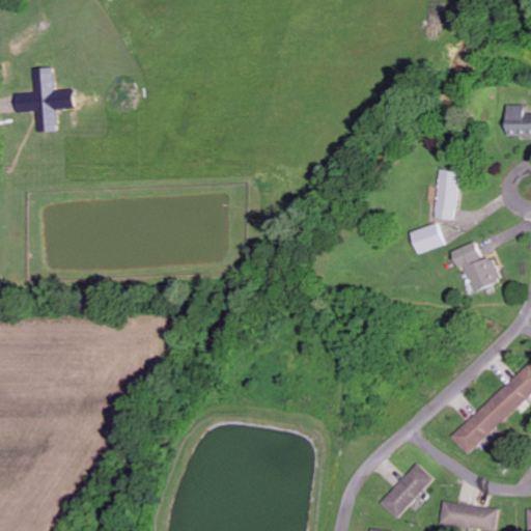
[(43,93),(22,94),(23,112),(45,111),(46,133),(65,132),(63,110),(84,108),(83,90),(62,91),(60,68),(40,70),(43,93)]
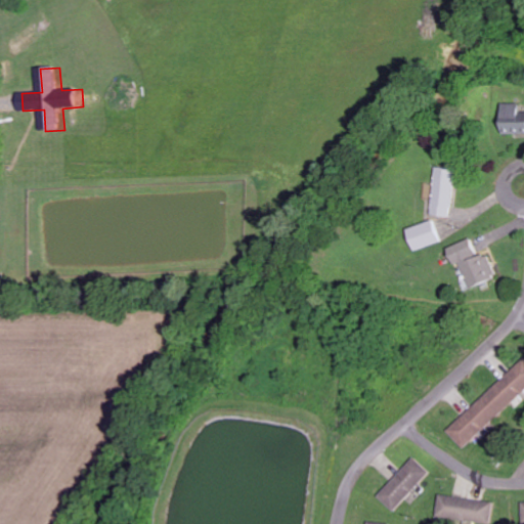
[(523,133),(523,111),(520,111),(520,103),(501,103),(500,132),(523,133)]
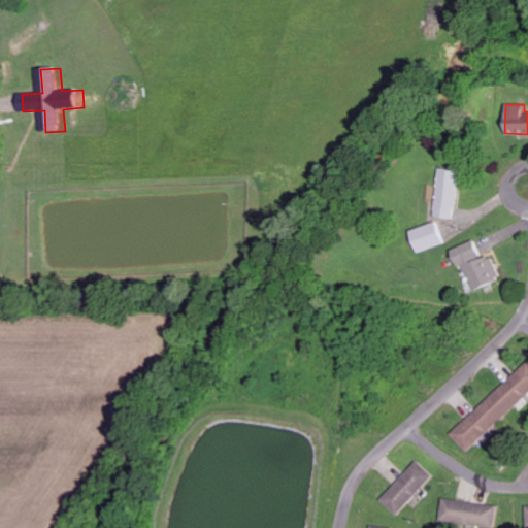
[(455,219),(458,170),(438,169),(435,218),(455,219)]
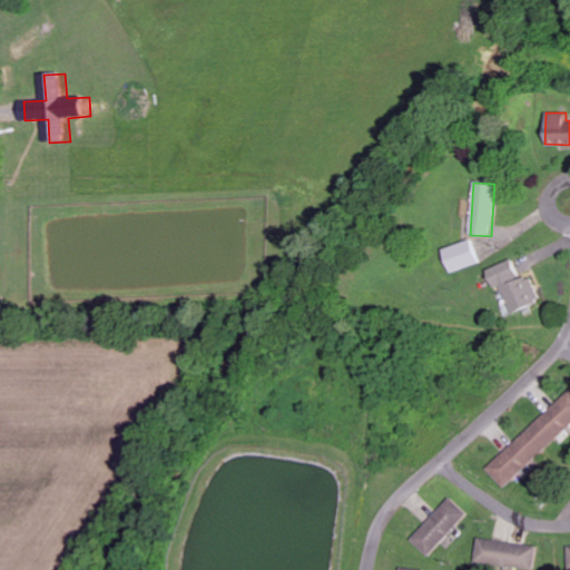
[(450,274),(481,263),(472,238),(441,249),(450,274)]
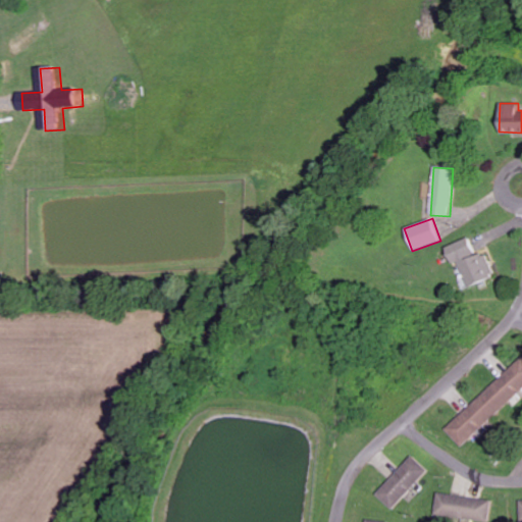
[(459,262),(469,286),(494,275),(484,251),(474,255),(467,238),(445,248),(452,264),(459,262)]
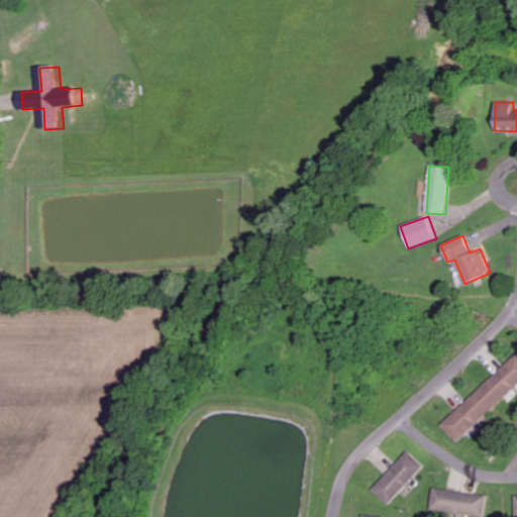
[(456,443),(516,386),(516,353),(440,426),(456,443)]
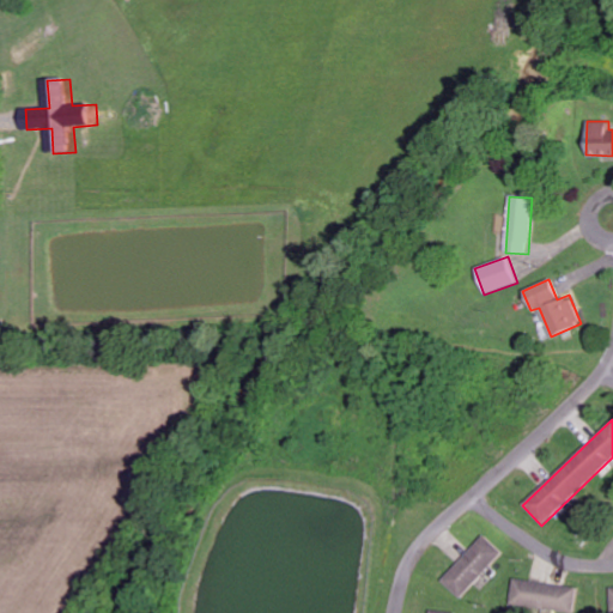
[(444,580),(461,595),(501,553),(484,538),(444,580)]
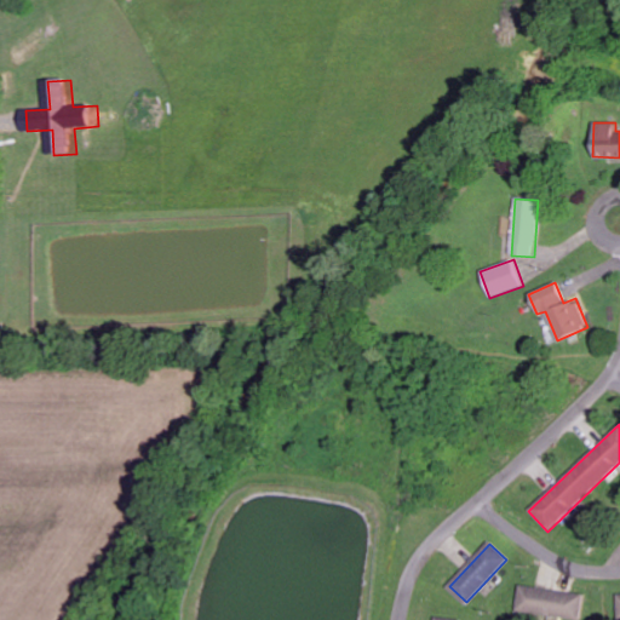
[(516,612),(578,619),(581,619),(585,595),(520,585),(516,612)]
